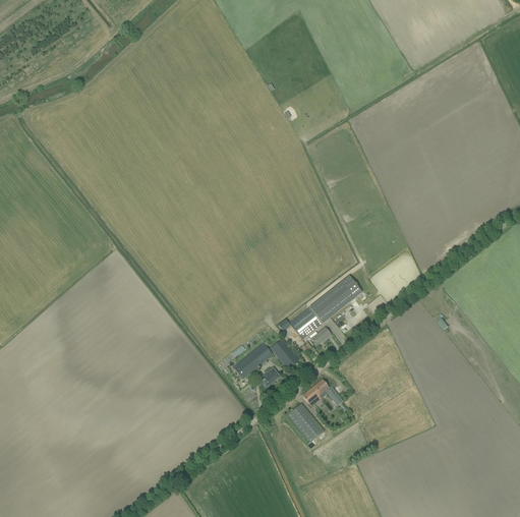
[(341,280),(354,295),(362,288),(348,273),(341,280)]
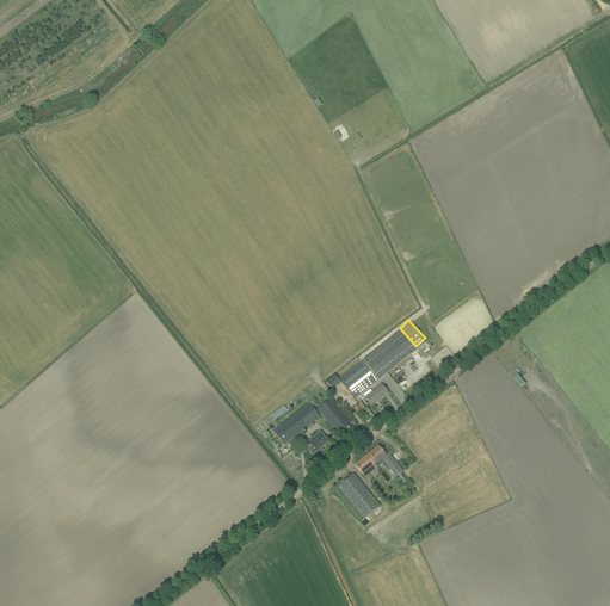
[(522,384),(527,381),(519,371),(515,376),(522,384)]
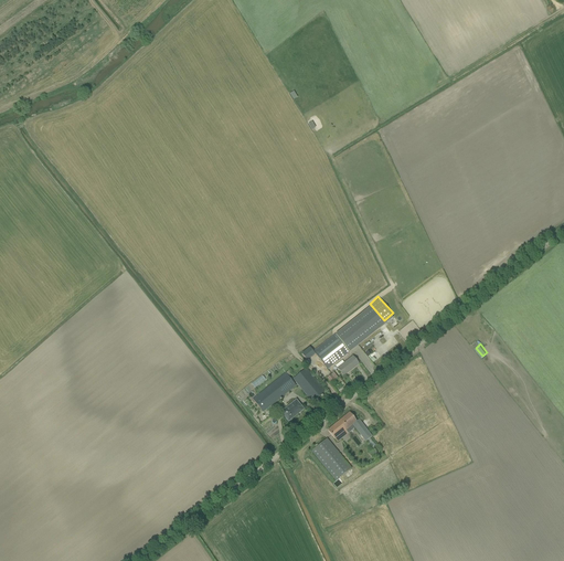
[(373,359),(380,355),(373,347),(368,352),(373,359)]
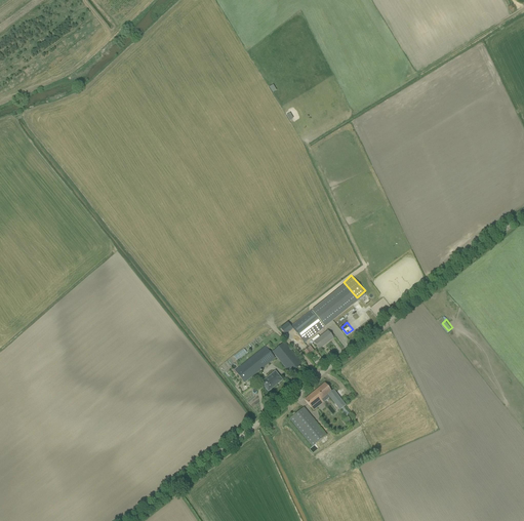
[(318,347),(332,335),(326,327),(311,338),(318,347)]
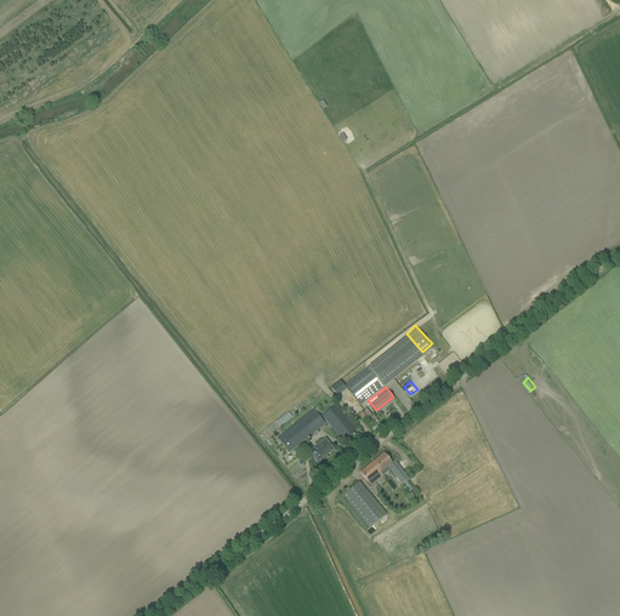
[(319,405),(278,434),(289,450),(329,421),(341,437),(346,433),(350,431),(346,426),(347,425),(340,414),(341,412),(335,405),(324,412),(319,405)]
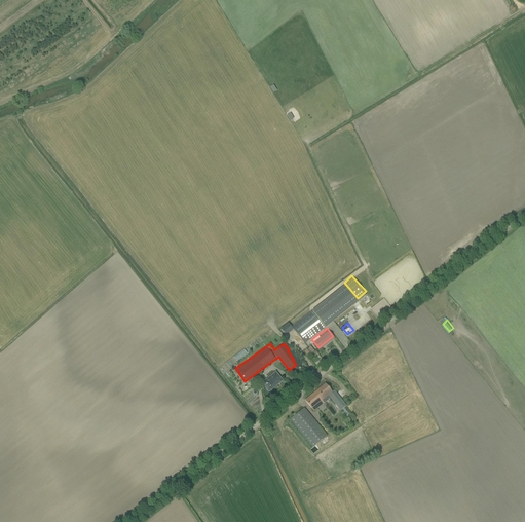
[(310,355),(315,349),(311,344),(305,349),(310,355)]
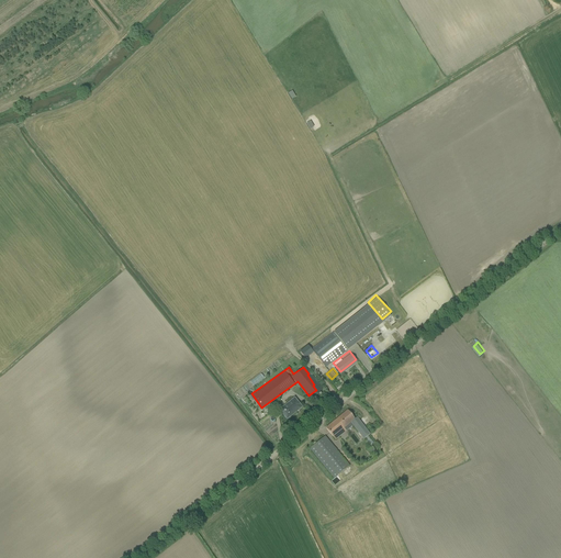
[(261,370),(251,379),(255,383),(265,375),(261,370)]
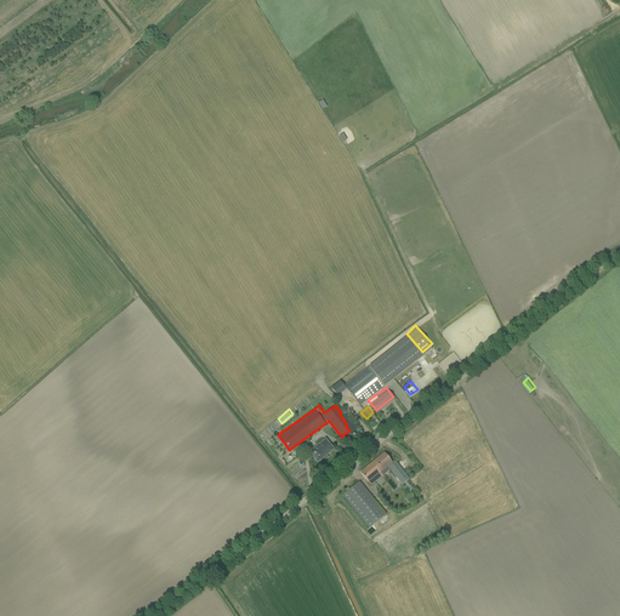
[(317,461),(334,446),(324,435),(307,449),(317,461)]
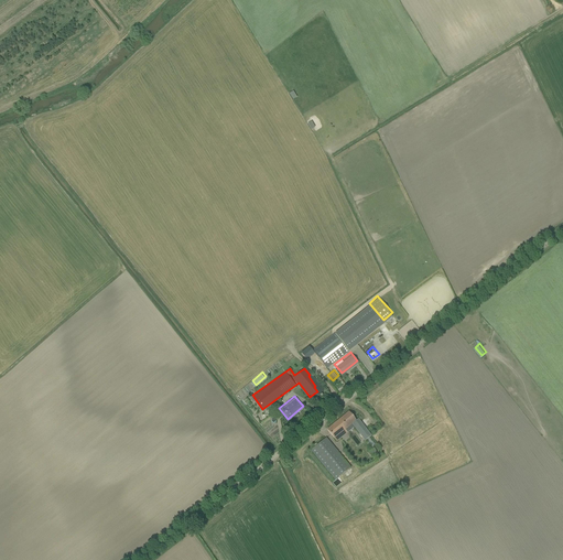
[(335,438),(357,419),(348,408),(326,427),(335,438)]
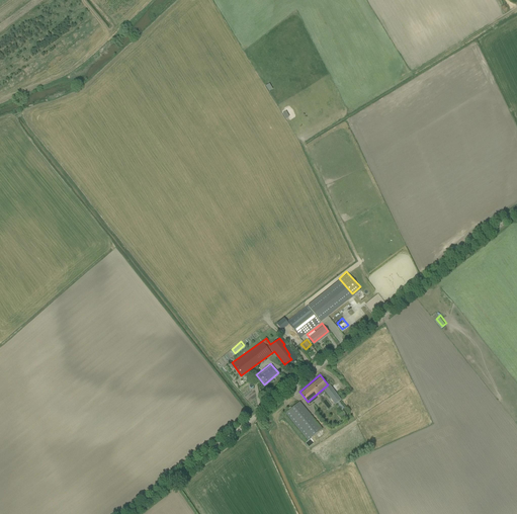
[(324,427),(300,400),(286,412),(309,439),(324,427)]
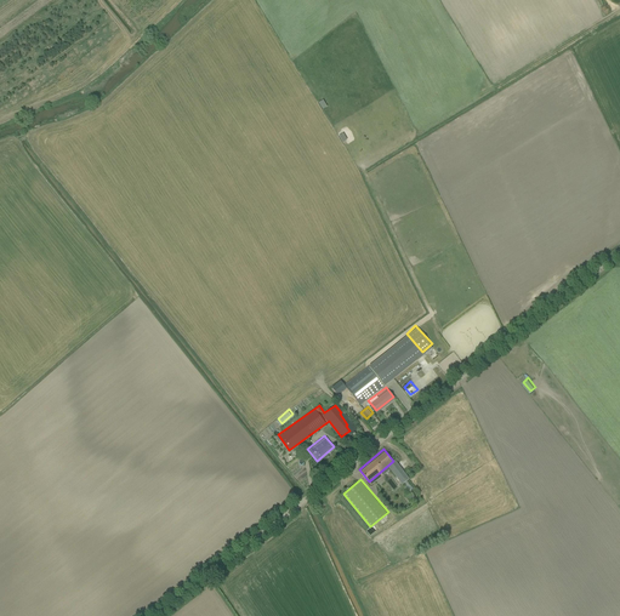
[(414,490),(408,492),(414,503),(419,501),(414,490)]
